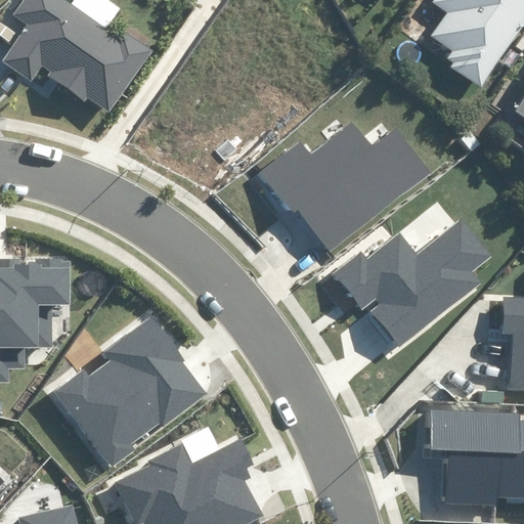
[(87,96),(110,112),(151,51),(123,31),(119,37),(64,0),(25,0),(14,15),(29,25),(2,62),(30,82),(41,66),(51,72),(48,76),(84,101),(87,96)]
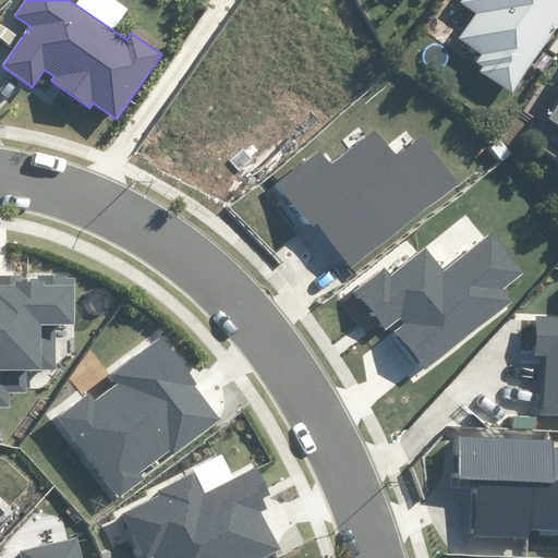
[(511,97),(557,26),(557,0),(461,0),(458,7),(474,17),(458,43),(481,59),(476,67),(483,71),(480,76),(511,97)]
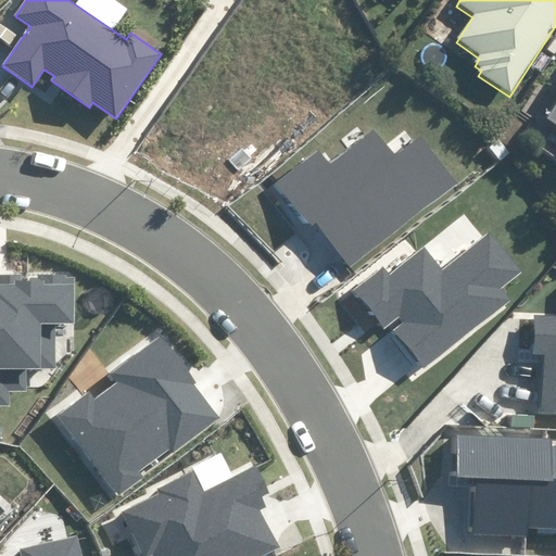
[(555,133),(555,108),(544,125),(555,133)]
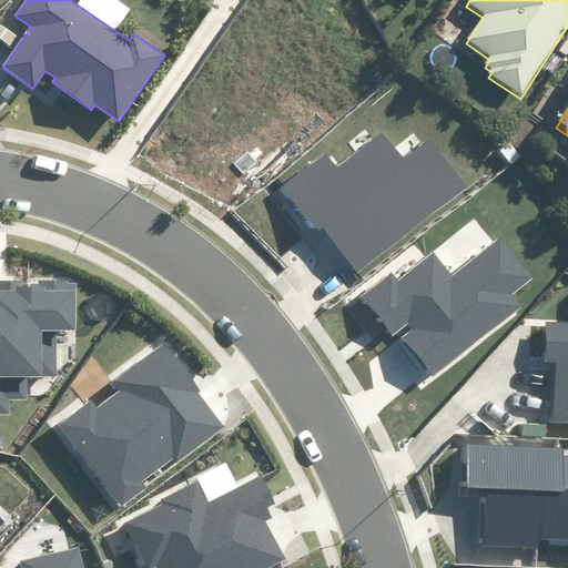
[(323,225),(359,273),(469,189),(430,139),(402,160),(382,133),(336,169),(325,154),(282,188),(315,232),(323,225)]
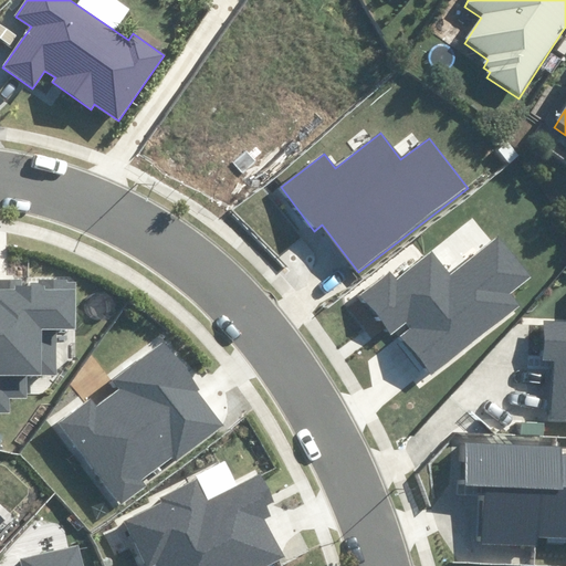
[(401,336),(431,375),(520,307),(507,292),(528,276),(499,238),(450,275),(431,251),(395,279),(390,273),(362,294),(392,334),(406,323),(410,329),(401,336)]
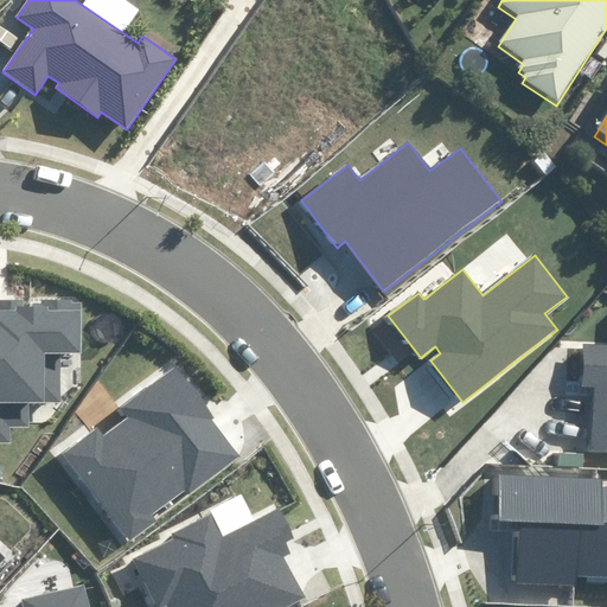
[(0,443),(12,443),(12,427),(29,427),(27,403),(61,403),(59,356),(84,355),(84,301),(42,301),(42,304),(32,304),(32,308),(24,308),(24,300),(0,299),(0,443)]
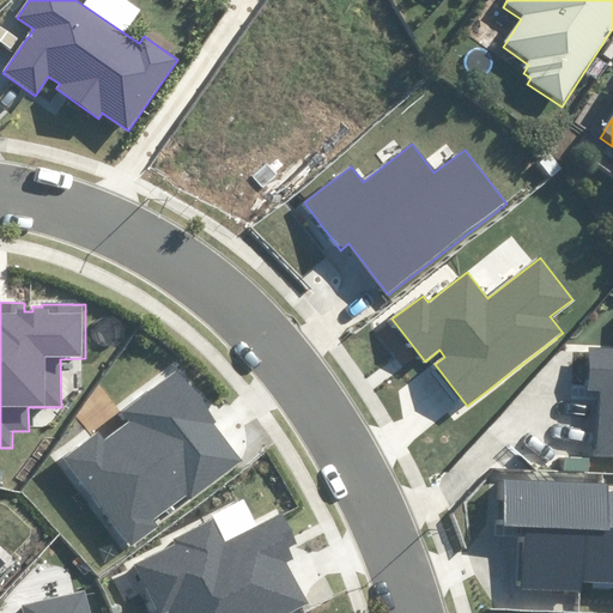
[(598,392),(594,454),(612,454),(612,351),(589,350),(587,390),(598,392)]
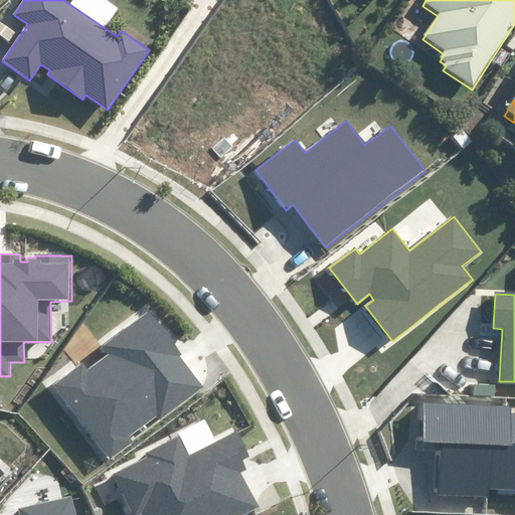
[(54,385),(110,461),(133,444),(128,438),(157,416),(160,419),(203,387),(180,356),(183,354),(150,311),(105,344),(111,352),(89,369),(83,363),(54,385)]
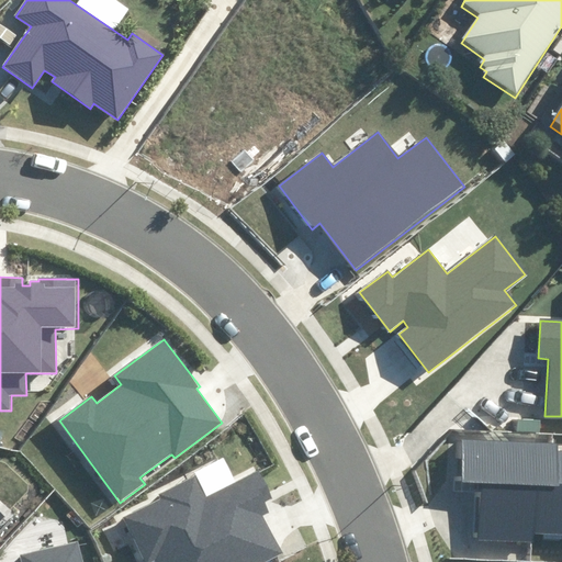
[(479,540),(534,542),(535,529),(561,530),(561,451),(559,451),(559,445),(464,441),(462,484),(482,485),(479,540)]
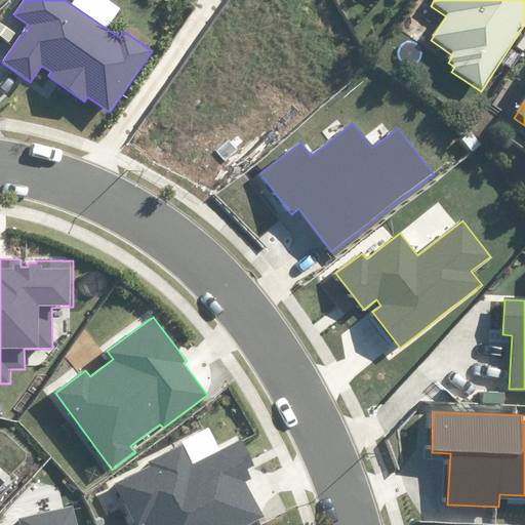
[(244,524),(264,516),(245,480),(252,477),(248,469),(254,465),(243,441),(194,467),(182,443),(148,460),(152,469),(115,487),(133,524),(139,524),(144,523),(144,524),(244,524)]
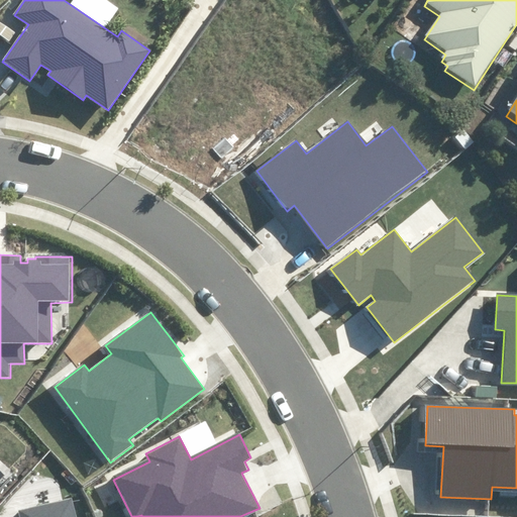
[(73,516),(70,499),(19,510),(20,516),(73,516)]
